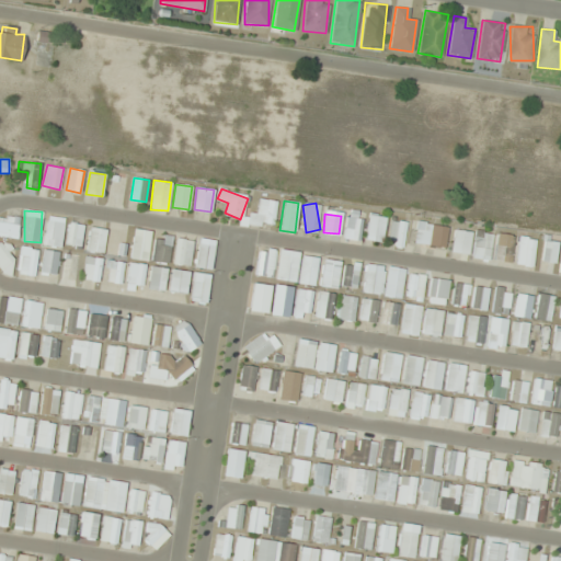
[(0,237),(19,238),(20,217),(0,215),(0,237)]
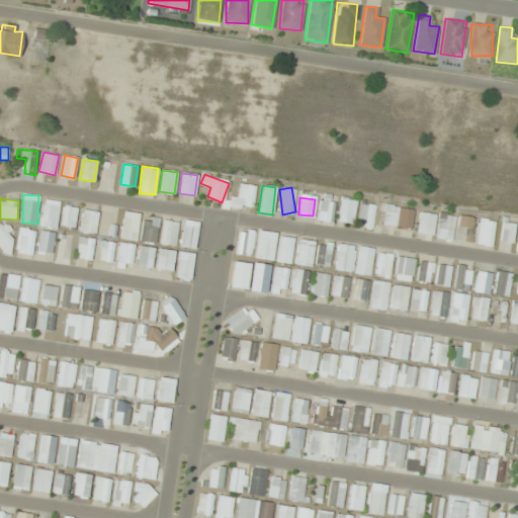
[(338,222),(352,224),(356,200),(342,198),(338,222)]
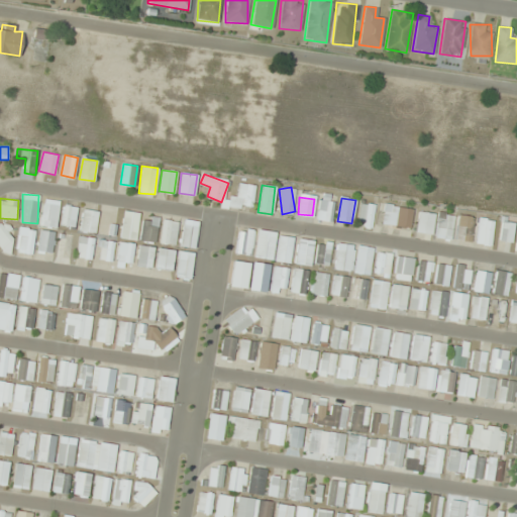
[(55,228),(61,203),(45,199),(39,225),(55,228)]
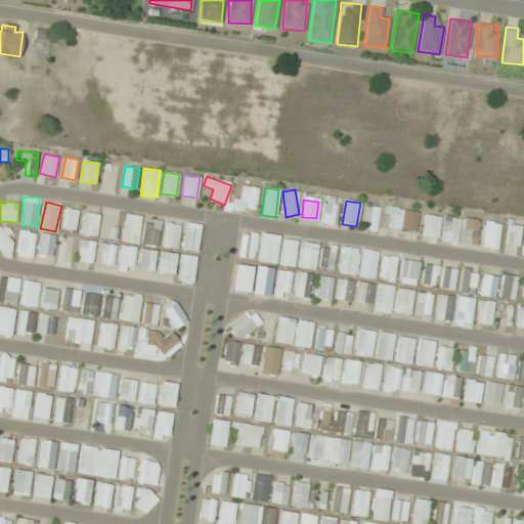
[(320,222),(336,225),(339,205),(324,202),(320,222)]
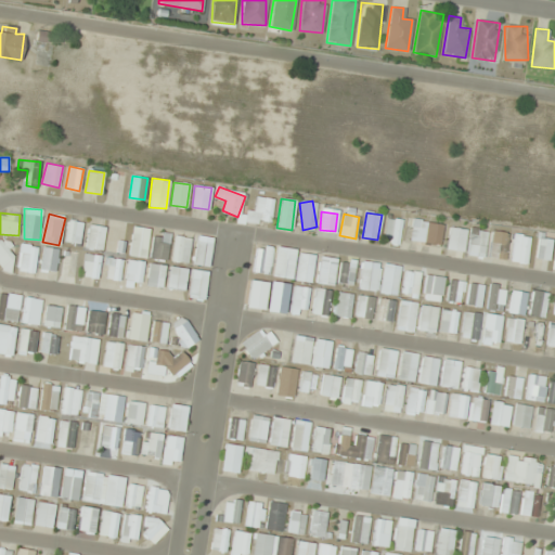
[(385,242),(400,243),(402,219),(387,218),(385,242)]
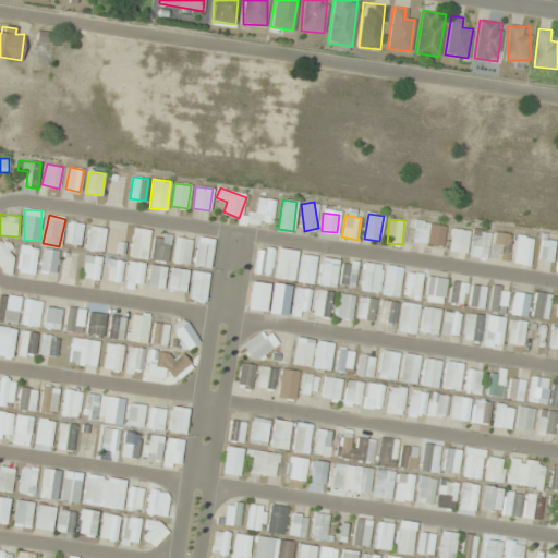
[(443,246),(447,226),(415,220),(412,241),(443,246)]
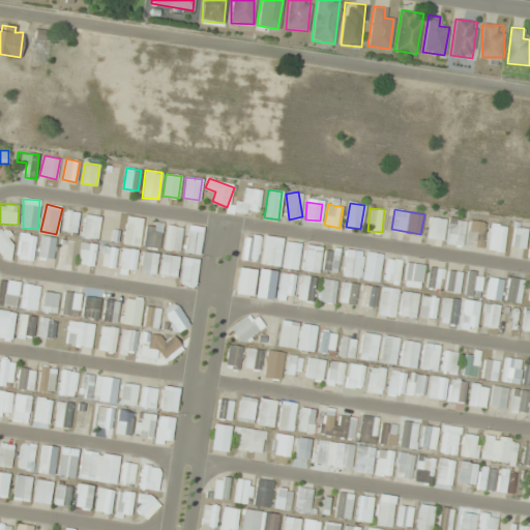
[(63,231),(77,233),(79,212),(65,210),(63,231)]
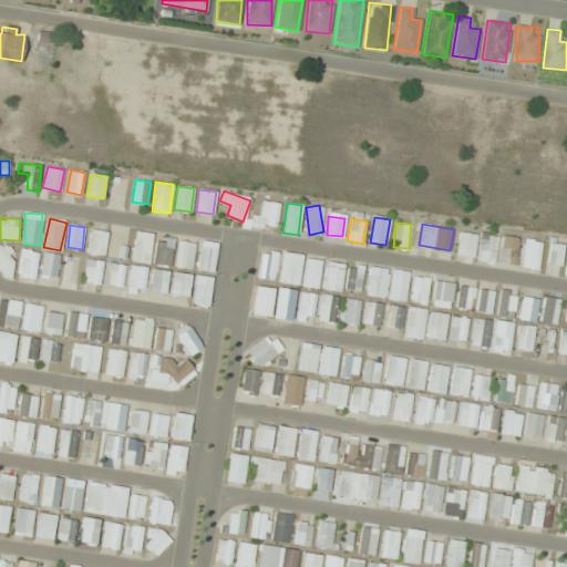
[(88,254),(105,255),(107,232),(91,229),(88,254)]
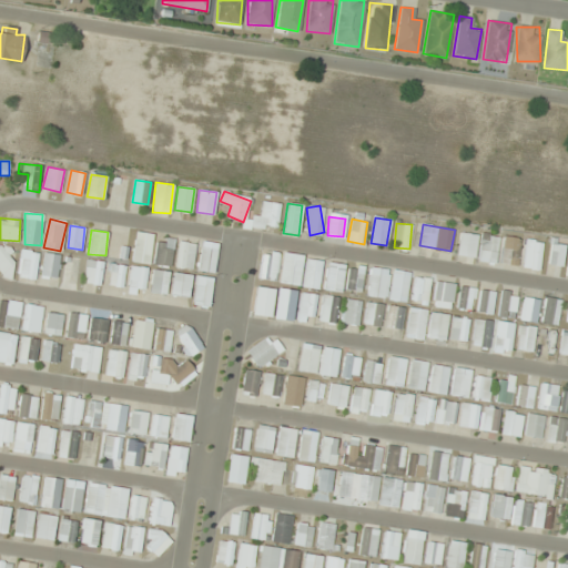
[(151,232),(134,232),(134,263),(151,263),(151,232)]
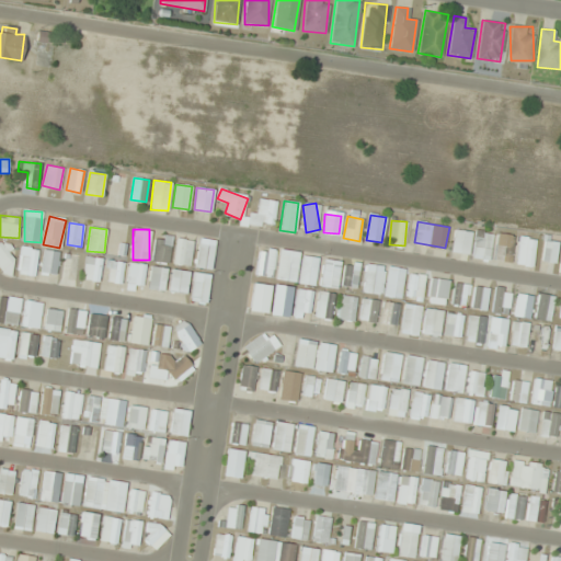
[(471,231),(455,229),(453,252),(469,254),(471,231)]
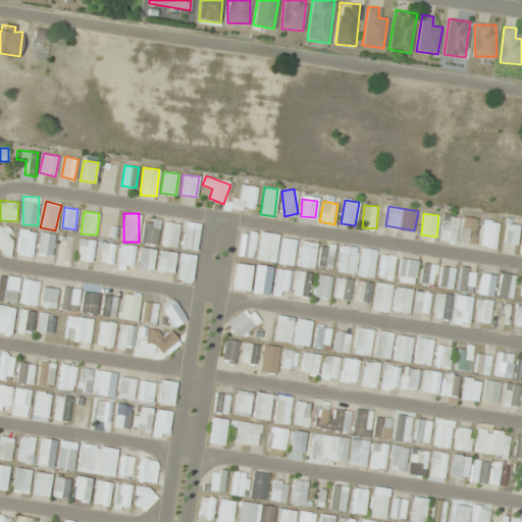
[(456,242),(458,217),(442,216),(439,240),(456,242)]
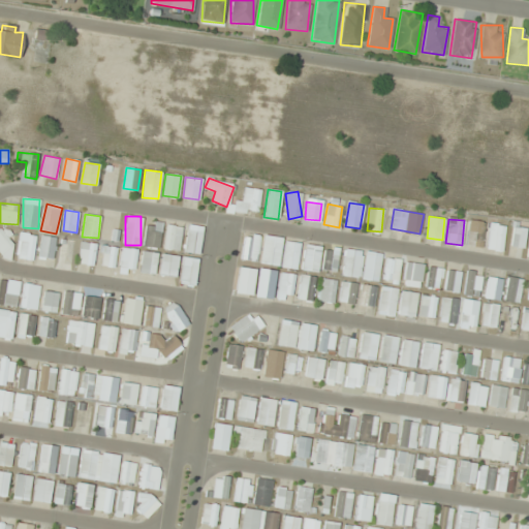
[(466,245),(481,247),(486,222),(470,219),(466,245)]
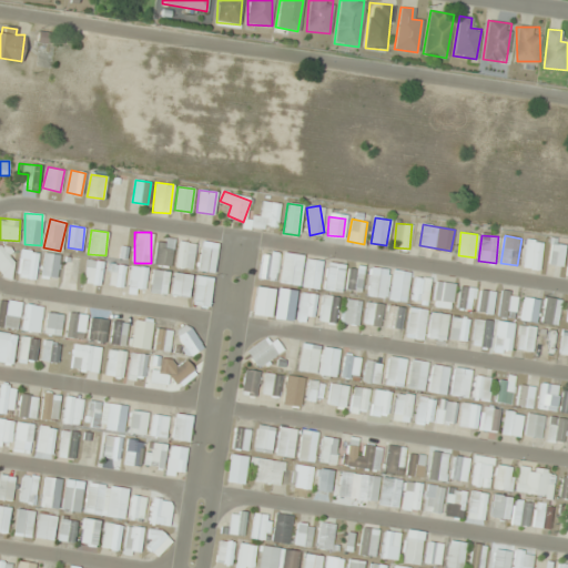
[(174,240),(156,237),(154,264),(171,266),(174,240)]
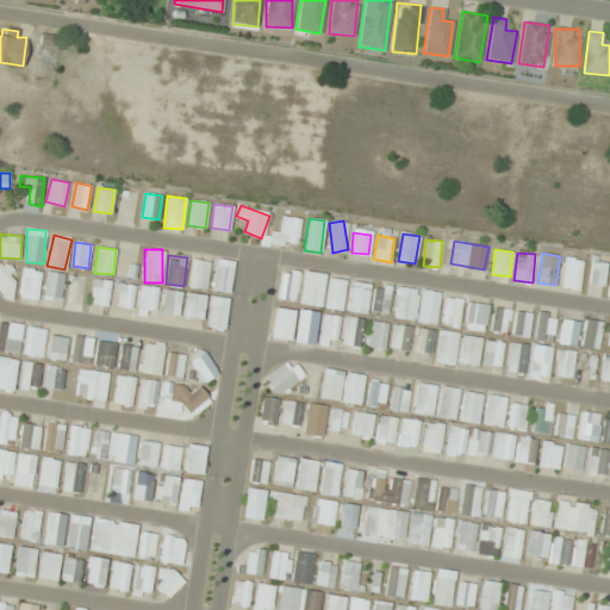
[(579,290),(583,259),(566,257),(562,287),(579,290)]
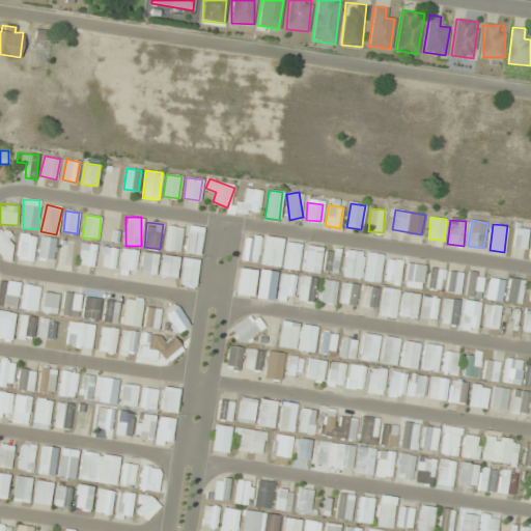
[(164,249),(179,251),(183,227),(167,225),(164,249)]
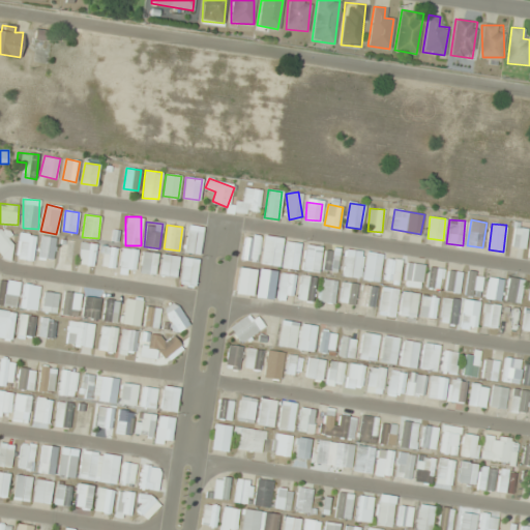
[(204,227),(188,225),(184,253),(200,255),(204,227)]
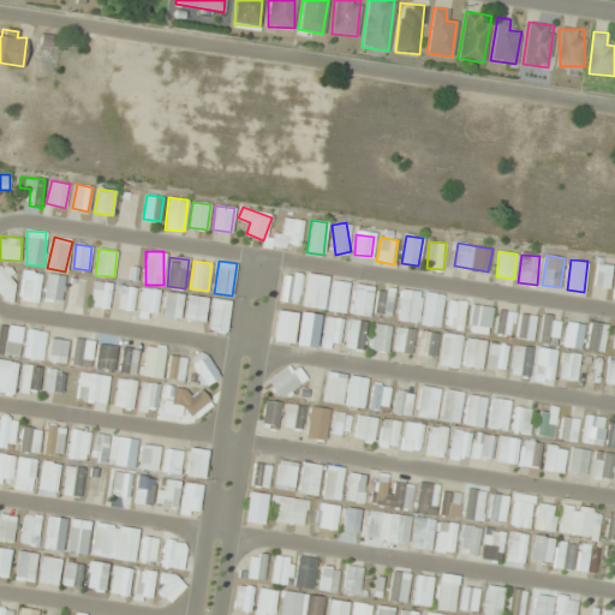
[(0,292),(7,299),(22,284),(0,263),(0,292)]
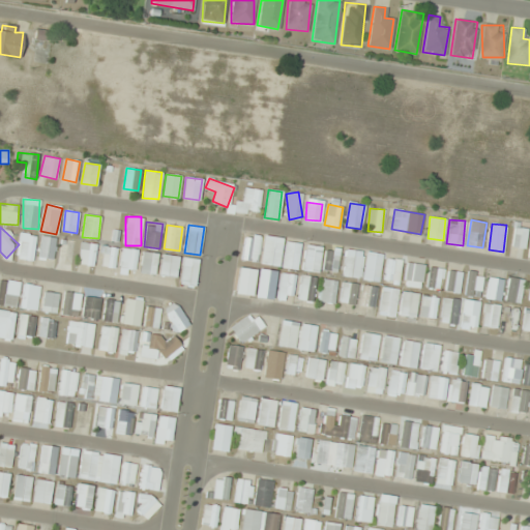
[(511,247),(525,247),(526,228),(512,227),(511,247)]
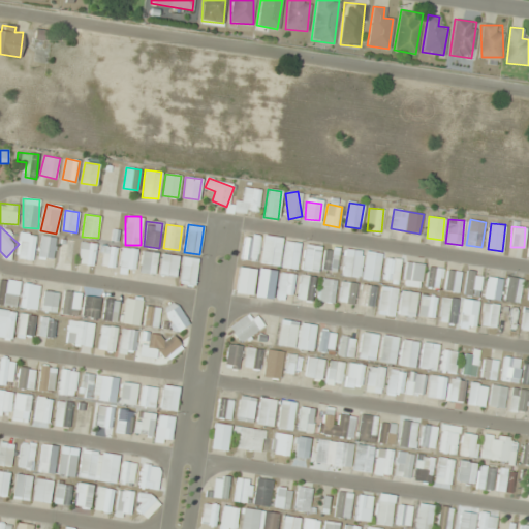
[(37,236),(23,231),(16,257),(31,261),(37,236)]
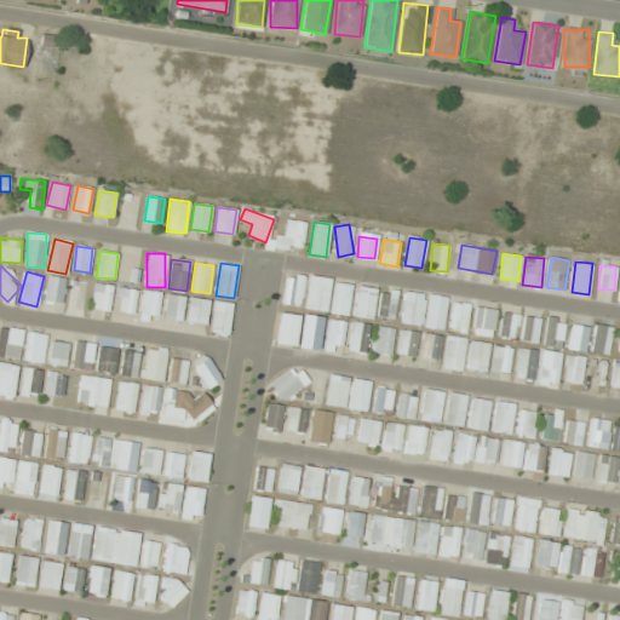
[(329,279),(308,276),(287,274),(283,305),(326,311),(329,279)]
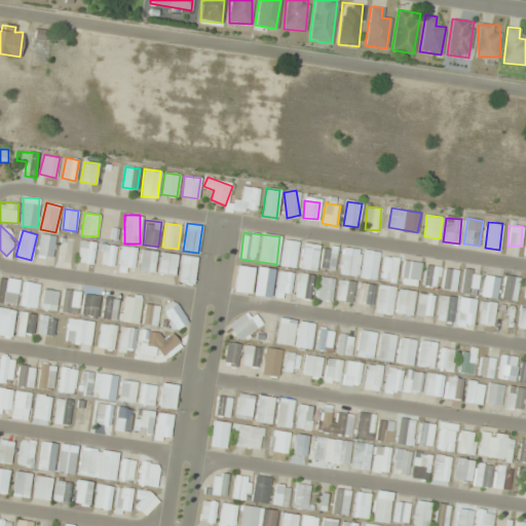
[(52,258),(57,236),(41,234),(38,256),(52,258)]
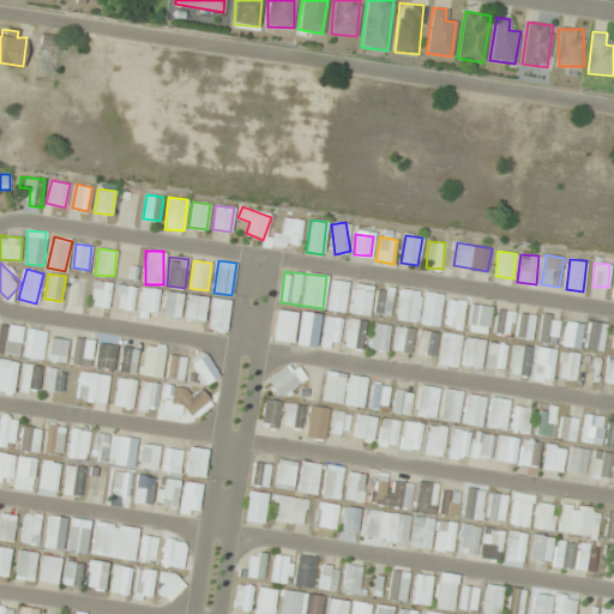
[(108,311),(112,282),(94,280),(90,308),(108,311)]
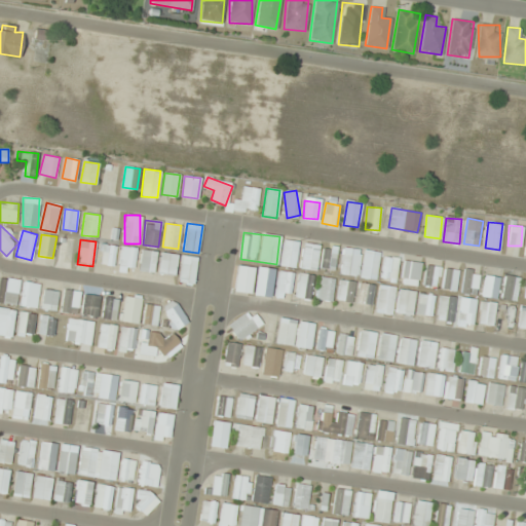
[(295,267),(298,240),(283,239),(279,266),(295,267)]
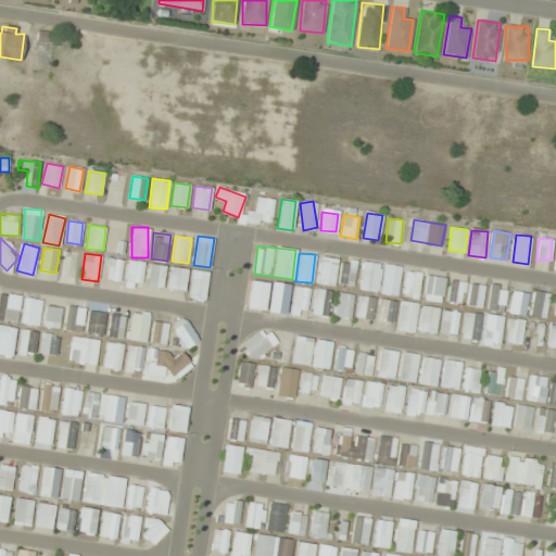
[(317,283),(333,285),(337,258),(320,256),(317,283)]
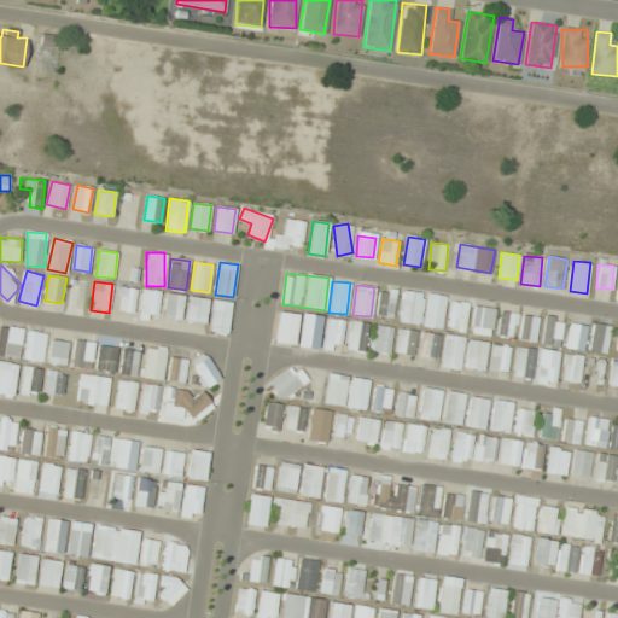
[(133,314),(136,289),(120,286),(117,312),(133,314)]
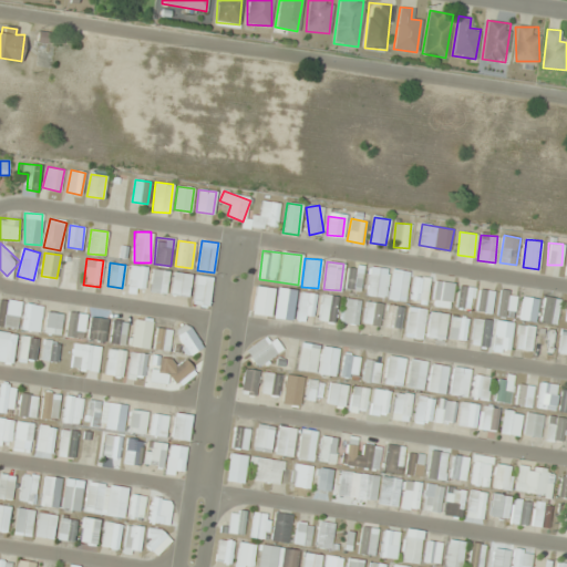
[(360,292),(364,266),(350,265),(347,290),(360,292)]
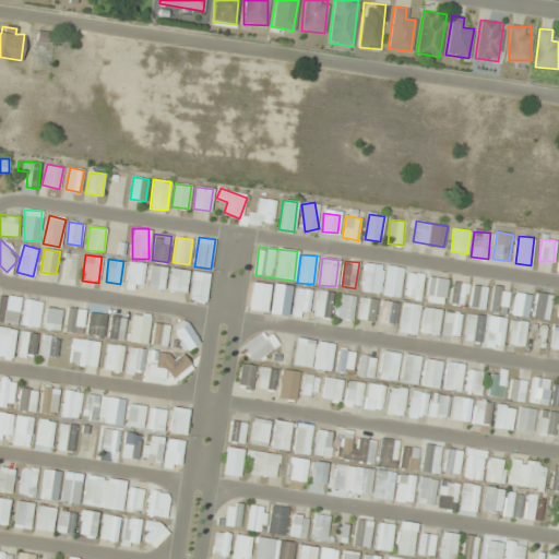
[(143,286),(141,262),(126,263),(129,288),(143,286)]
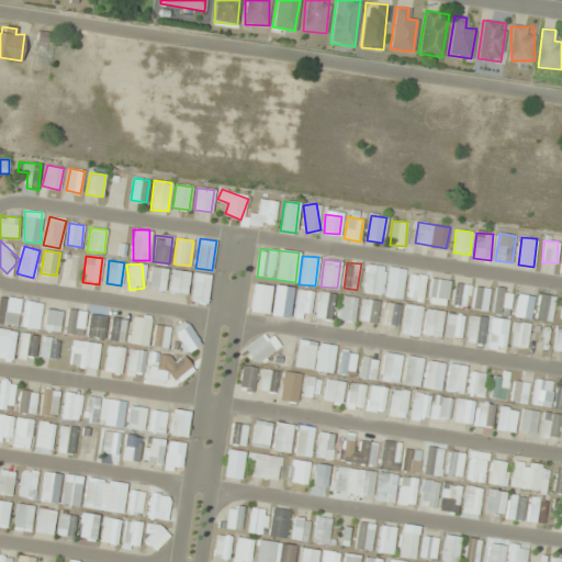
[(382,295),(385,267),(367,265),(363,293),(382,295)]
